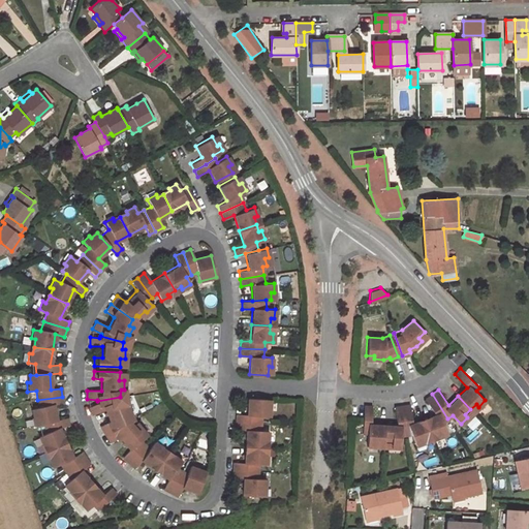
[(424,417),(430,436),(437,433),(438,436),(447,432),(443,422),(447,418),(432,394),(425,398),(434,413),(424,417)]
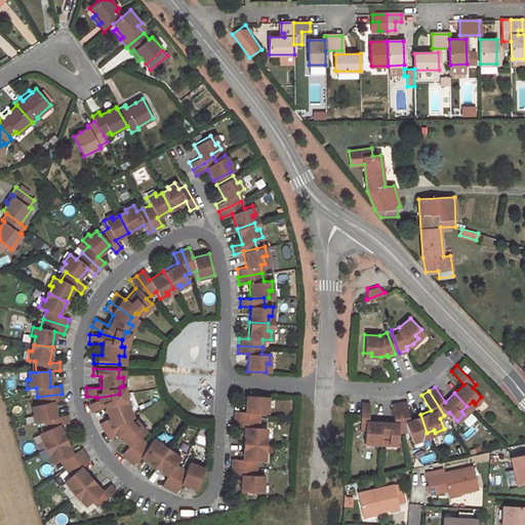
[(43,421),(55,417),(52,402),(63,400),(62,394),(37,397),(38,404),(31,406),(33,416),(36,415),(38,422),(43,421)]
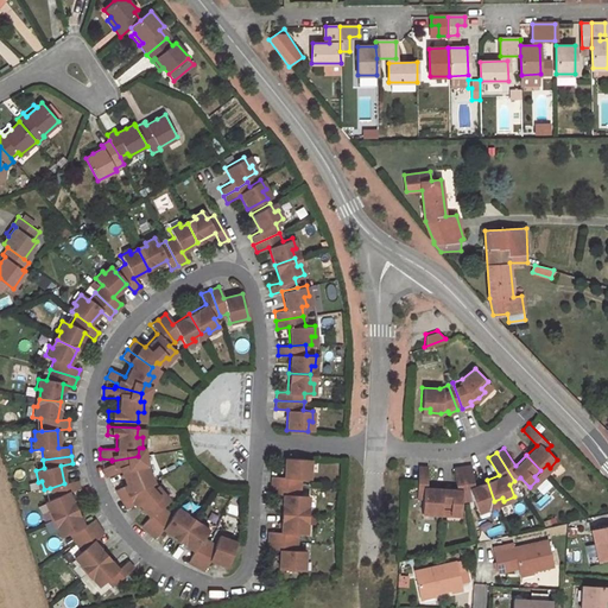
[(120,472),(125,483),(114,491),(120,500),(147,485),(144,476),(150,474),(145,464),(141,466),(138,456),(112,461),(113,463),(101,468),(106,477),(120,472)]
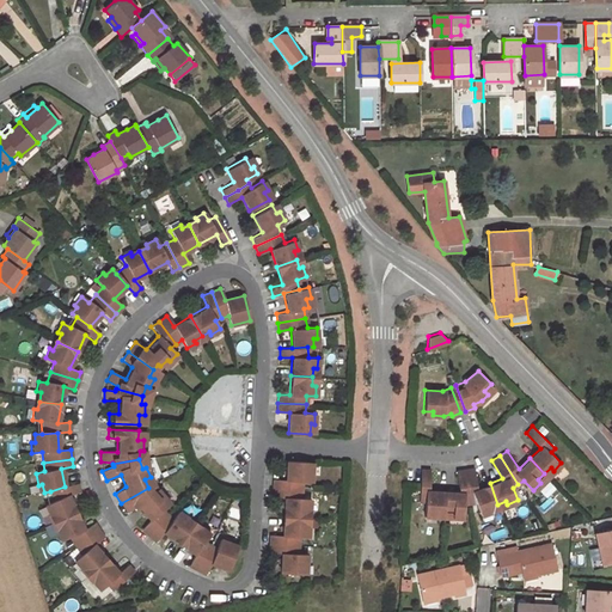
[(286,460),(285,478),(273,478),(273,488),(300,489),(301,479),(311,481),(312,470),(308,470),(308,461),(286,460)]
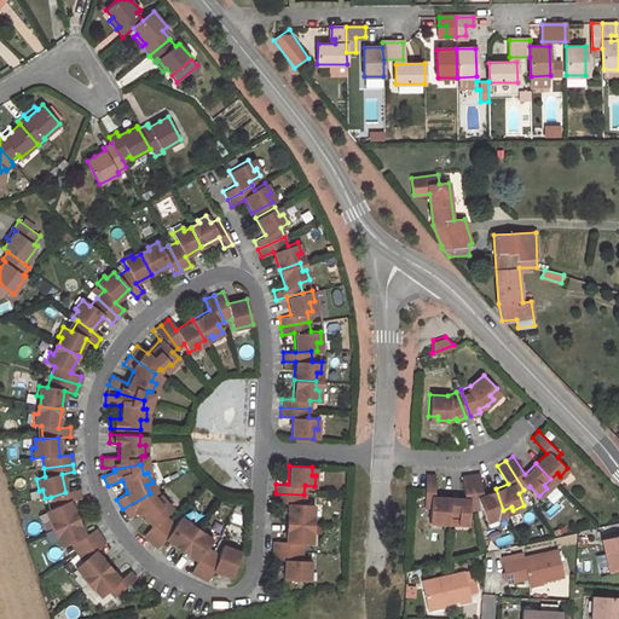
[(429,505),(429,520),(449,521),(450,496),(434,495),(434,474),(426,473),(424,505),(429,505)]
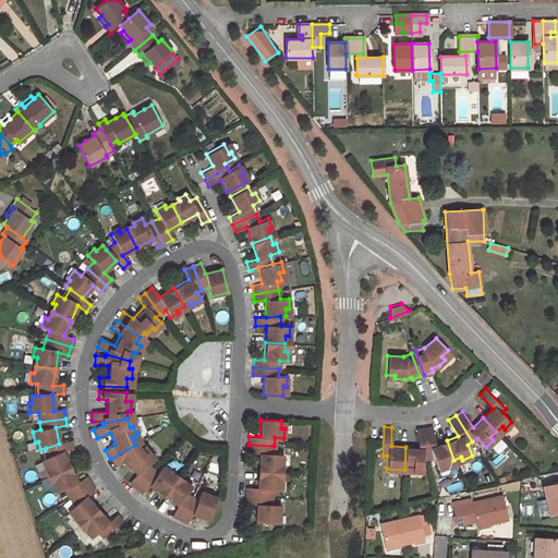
[(433,456),(438,469),(448,465),(447,462),(453,460),(447,440),(435,445),(432,426),(424,427),(428,457),(433,456)]
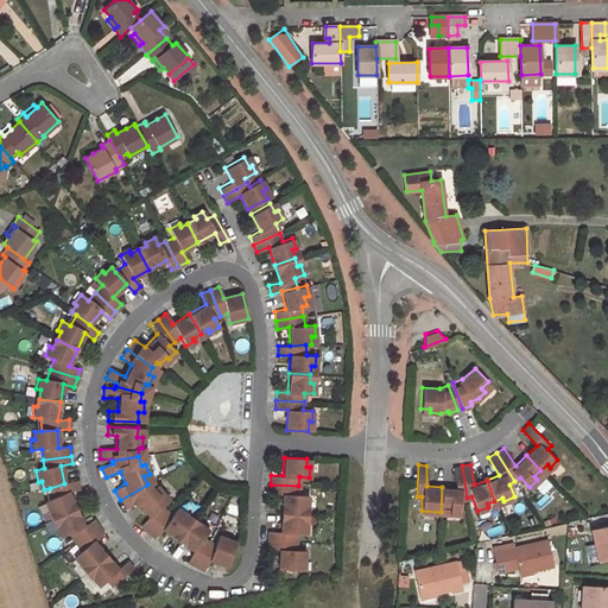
[(442,487),(441,512),(458,513),(460,499),(467,498),(462,466),(453,467),(455,487),(442,487)]
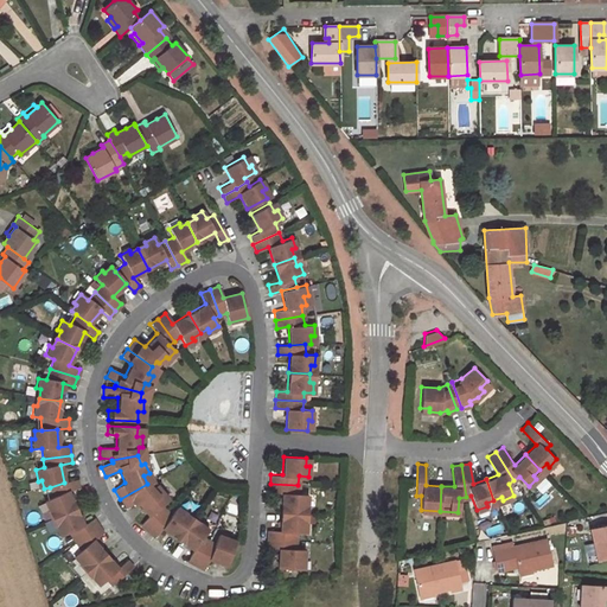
[(543,478),(535,487),(542,493),(550,484),(543,478)]
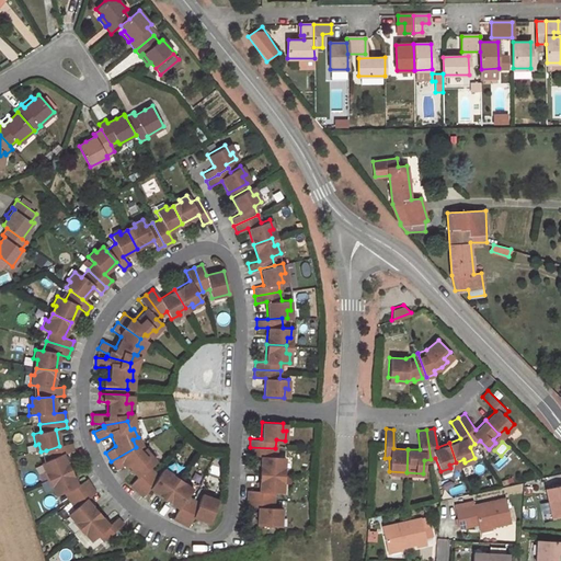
[(52,478),(69,469),(63,455),(72,451),(70,444),(59,446),(46,450),(48,460),(42,462),(45,472),(48,471),(52,478)]
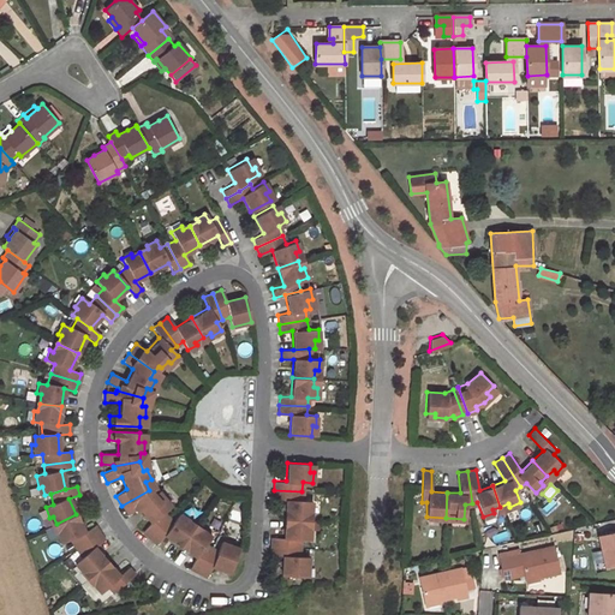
[(139,508),(150,523),(142,531),(149,538),(168,517),(162,512),(171,506),(163,499),(161,501),(155,493),(153,495),(149,490),(121,506),(127,515),(139,508)]
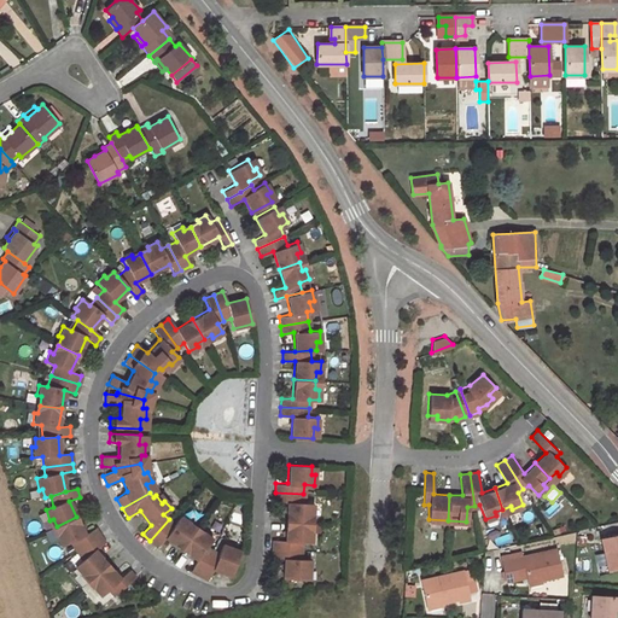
[(286,502),(286,522),(308,523),(309,513),(313,513),(313,503),(303,502),(303,494),(275,493),(274,501),(286,502)]
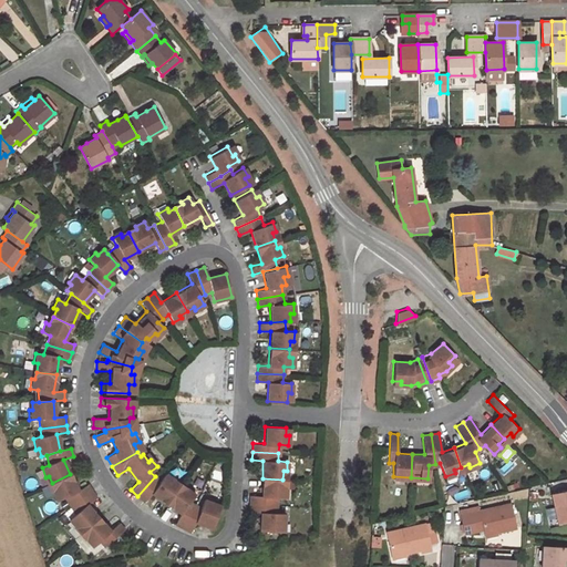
[(78,491),(70,474),(52,483),(55,490),(52,492),(57,501),(64,497),(70,505),(92,492),(88,484),(78,491)]
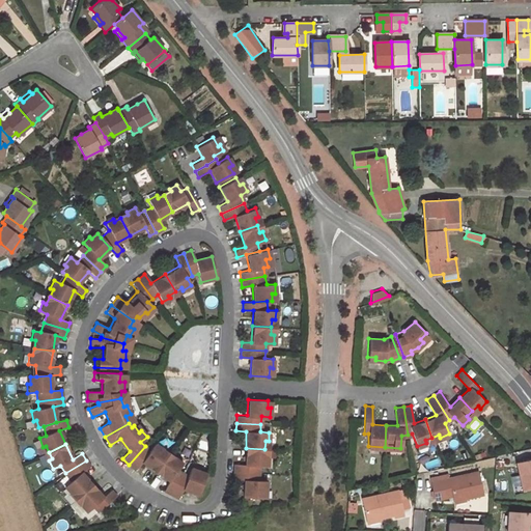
[(142,463),(156,472),(167,455),(161,451),(162,449),(155,444),(150,450),(145,446),(129,465),(135,470),(142,463)]
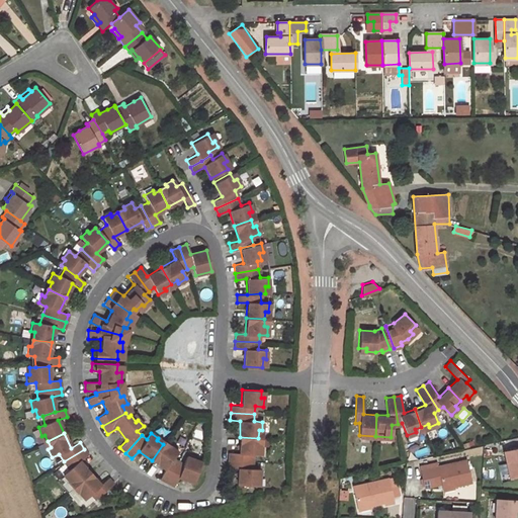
[(240,437),(239,452),(229,451),(229,459),(252,461),(252,454),(261,454),(261,444),(258,444),(258,438),(240,437)]
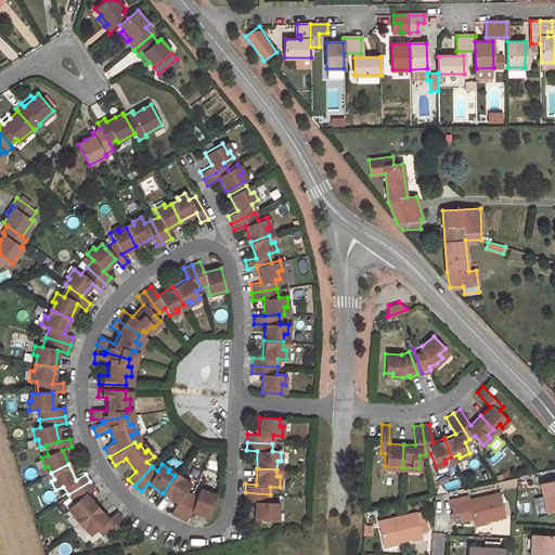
[(163,493),(177,502),(171,513),(179,517),(191,494),(184,491),(190,483),(182,478),(181,480),(175,476),(163,493)]
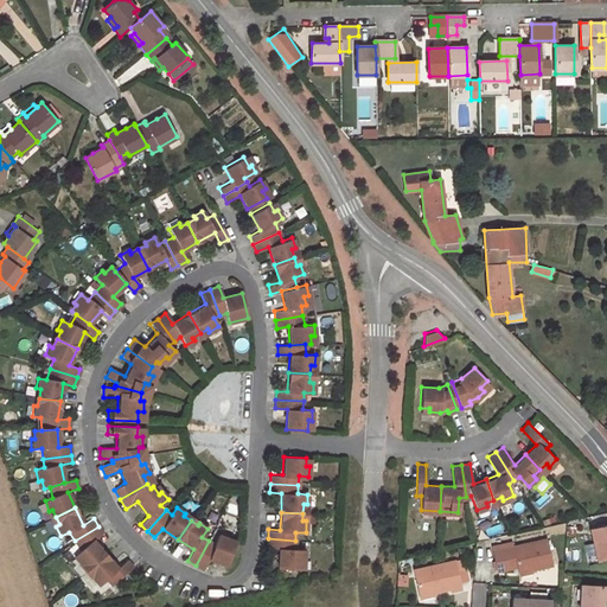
[(606,522),(589,526),(590,536),(595,558),(606,555),(606,522)]
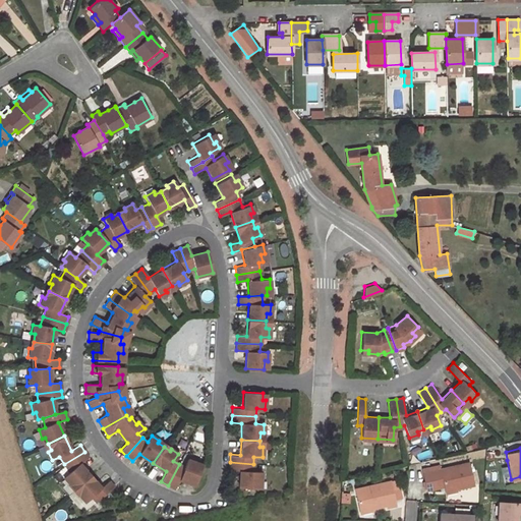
[(91,476),(80,463),(89,458),(84,452),(64,464),(69,472),(63,477),(69,484),(71,482),(77,488),(91,476)]
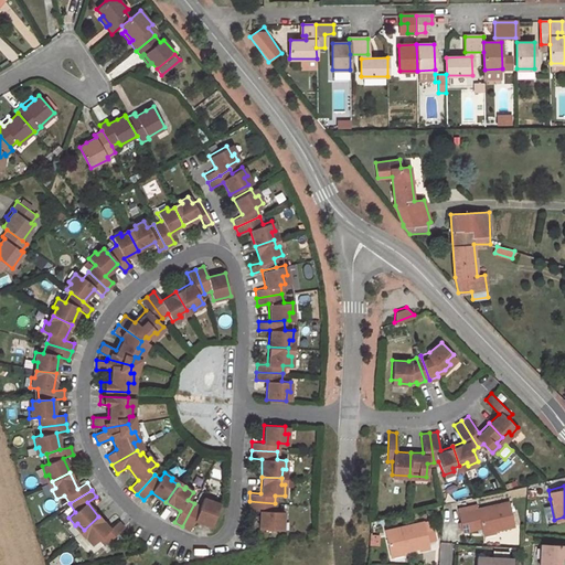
[(195,520),(212,525),(219,507),(211,503),(212,500),(202,497),(200,505),(194,503),(182,526),(190,530),(195,520)]
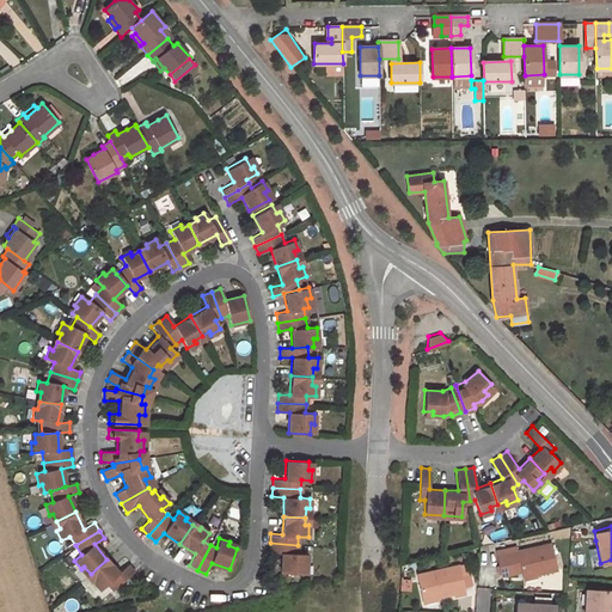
[(281,552),(280,571),(303,573),(303,563),(306,563),(307,554),(298,552),(298,545),(270,543),(269,552),(281,552)]
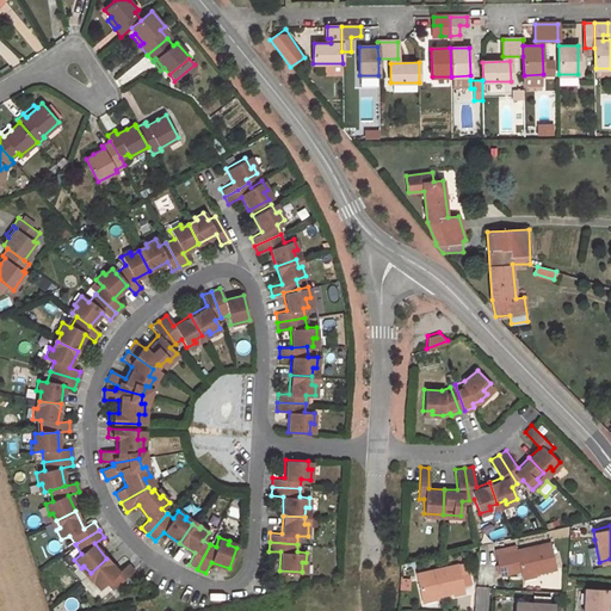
[(549,542),(495,555),(500,575),(520,571),(522,575),(556,567),(549,542)]
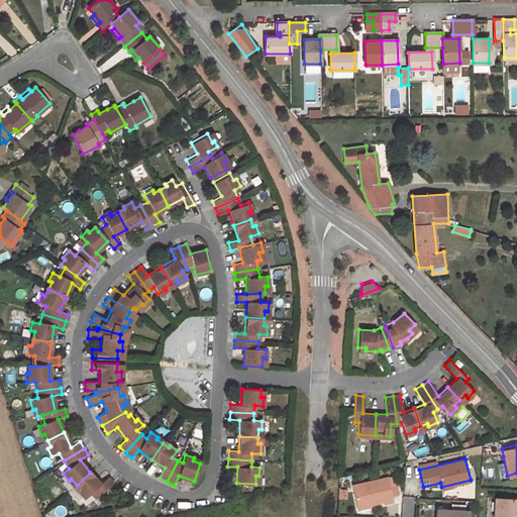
[(501,478),(507,477),(504,462),(497,464),(501,478)]
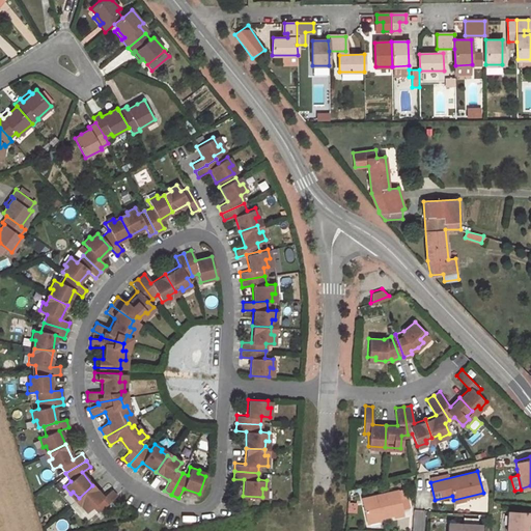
[(92,485),(79,498),(83,503),(81,505),(87,512),(92,507),(98,512),(116,496),(111,491),(104,497),(92,485)]
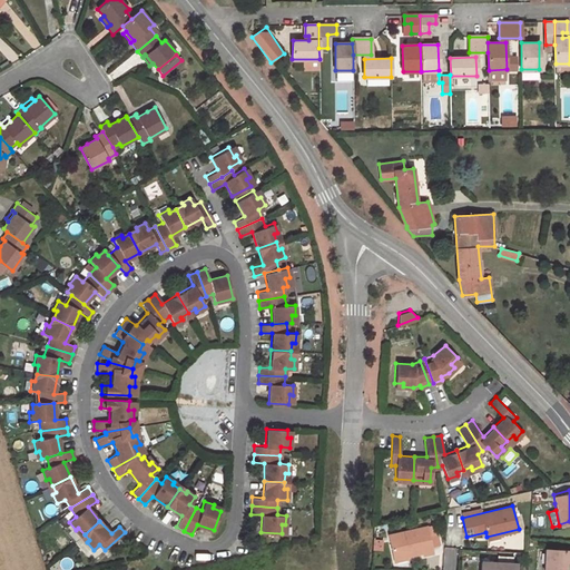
[(426,527),(389,534),(387,534),(393,559),(423,552),(424,556),(433,553),(426,527)]
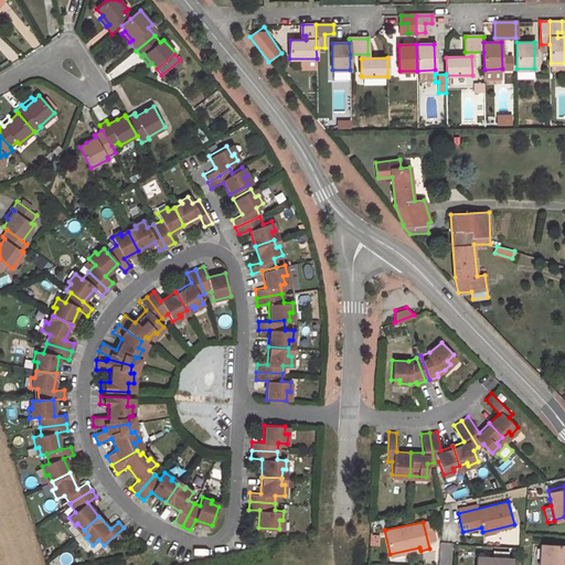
[(564,543),(540,542),(539,564),(542,564),(560,564),(561,554),(564,554),(564,543)]
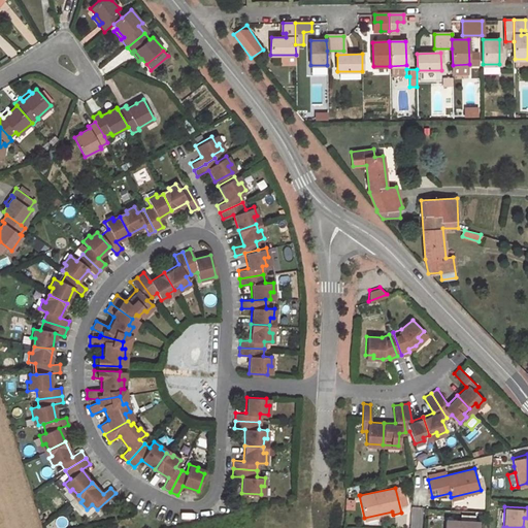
[(444,527),(476,527),(477,521),(446,518),(444,527)]
